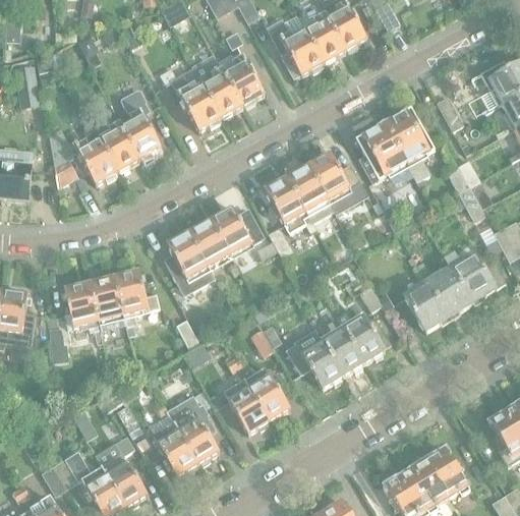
[(239,6),(238,0),(208,0),(218,17),(239,6)]
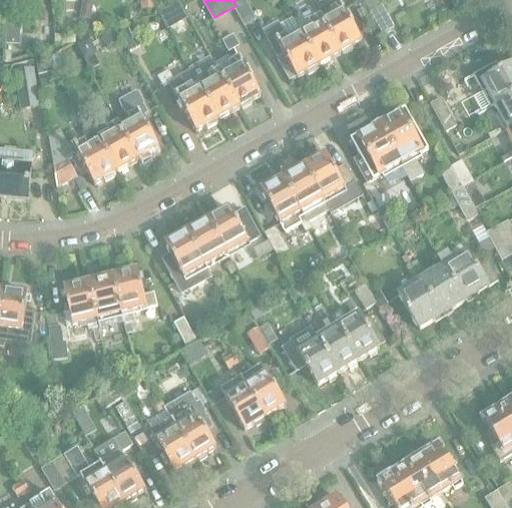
[(257,17),(246,0),(234,0),(235,6),(245,23),(257,17)]
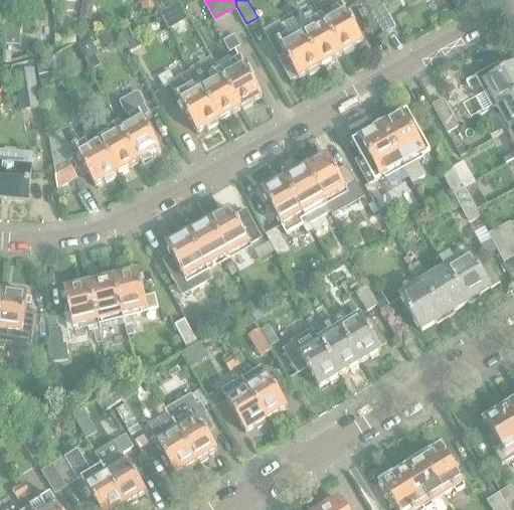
[(363,39),(342,0),(337,0),(320,9),(323,13),(343,51),(344,50),(345,52),(354,47),(353,45),(363,39)]
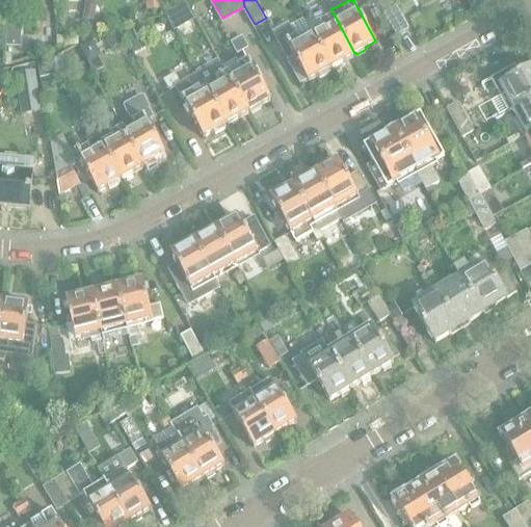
[(409,25),(398,3),(397,1),(385,8),(397,32),(409,25)]
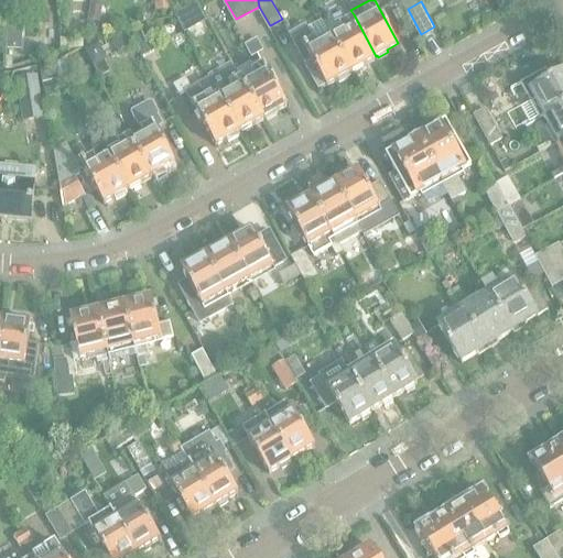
[(376,56),(354,14),(328,29),(352,69),(372,57),(376,56)]
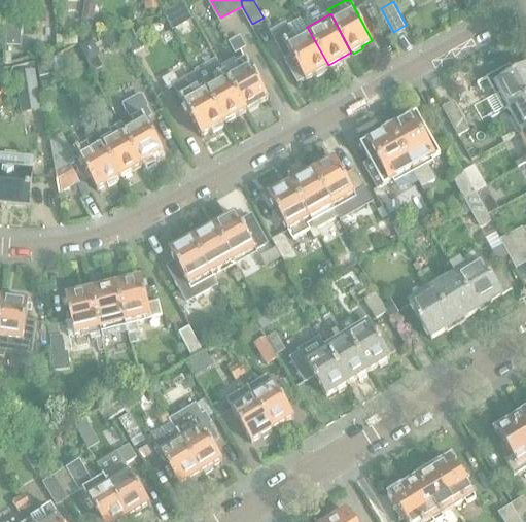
[(328,65),(307,27),(294,34),(287,20),(271,28),(282,48),(287,45),(291,53),(284,56),(297,80),(305,76),(306,78),(316,71),(317,73),(326,68),(325,66),(328,65)]
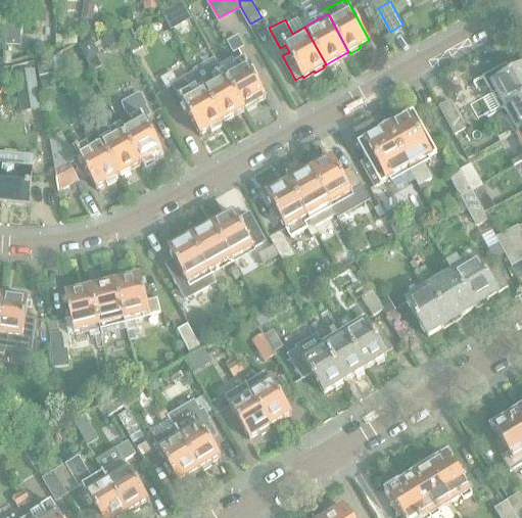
[(143,43),(133,24),(122,30),(120,26),(119,27),(124,37),(126,36),(132,49),(143,43)]
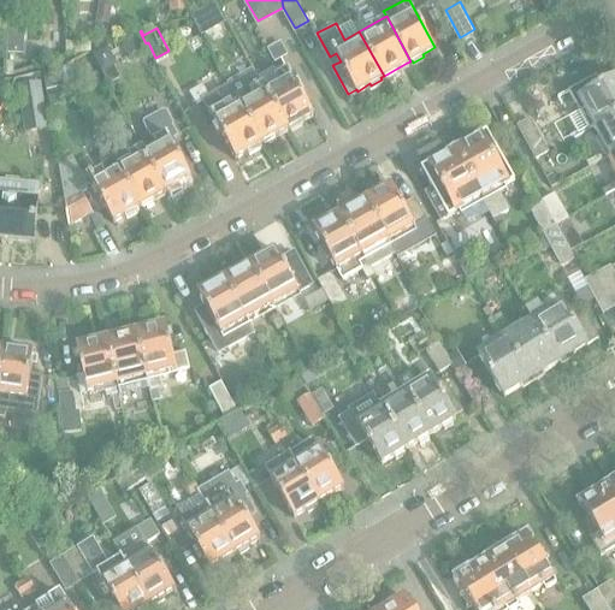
[(146,43),(140,31),(123,40),(129,52),(146,43)]
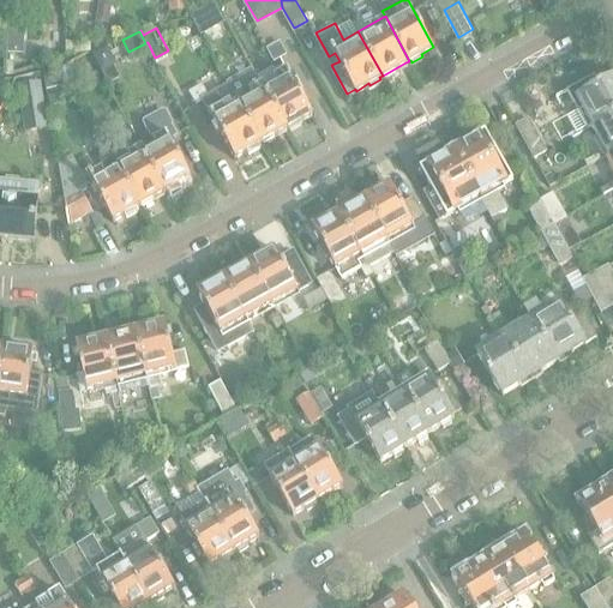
[(287,50),(280,37),(268,44),(275,58),(287,50)]
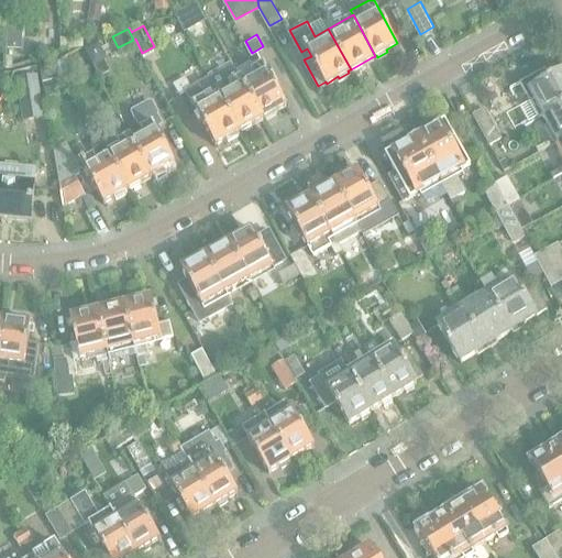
[(233,62),(227,51),(220,54),(227,65),(233,62)]
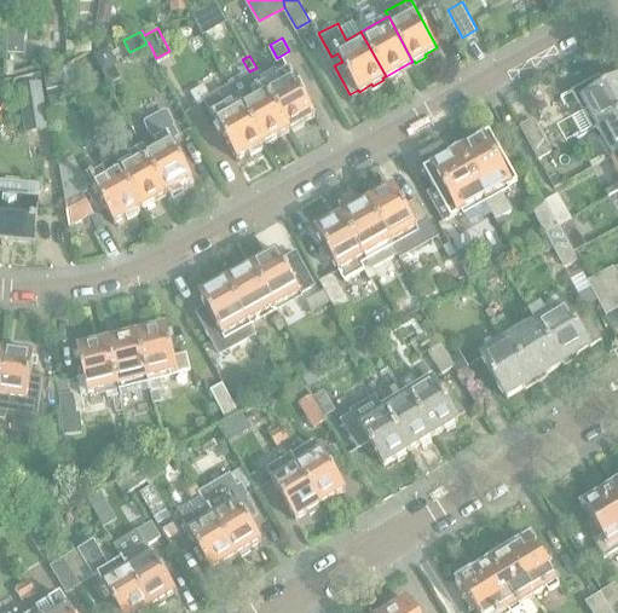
[(75,76),(73,62),(58,64),(62,80),(75,76)]
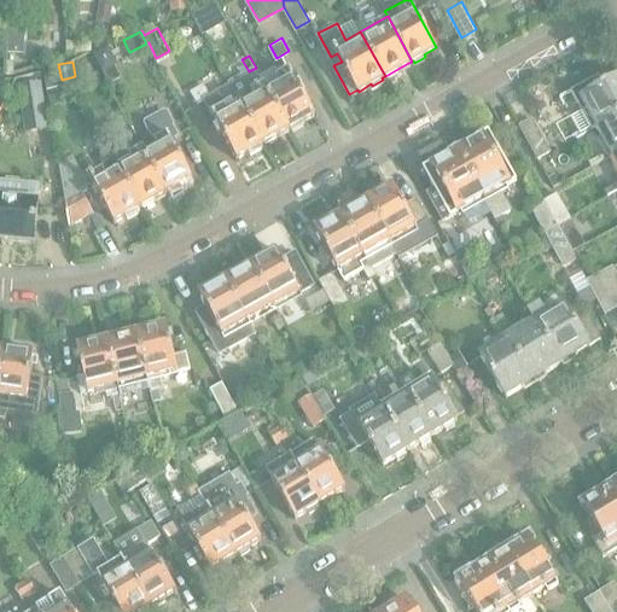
[(115,63),(104,69),(110,81),(121,75),(115,63)]
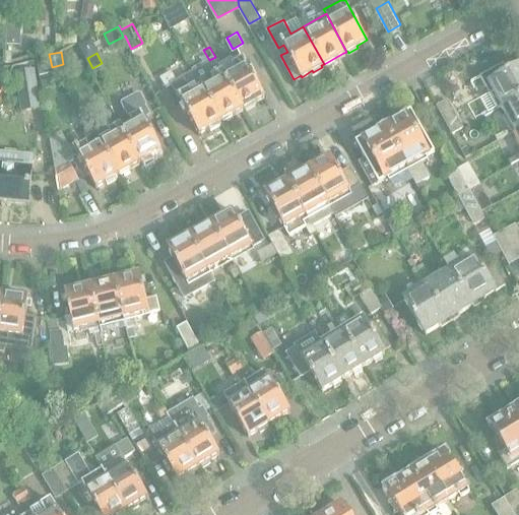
[(265,94),(242,53),(233,58),(236,63),(222,70),(243,107),(246,106),(247,108),(256,102),(255,101),(265,94)]
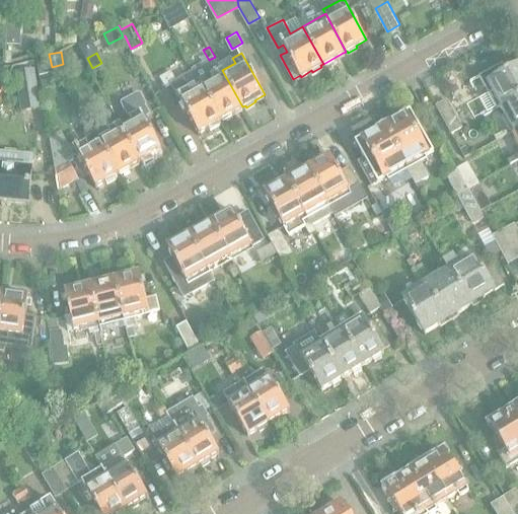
[(517,64),(509,69),(503,60),(482,72),(491,89),(481,95),(489,111),(499,104),(499,103),(517,92),(517,64)]
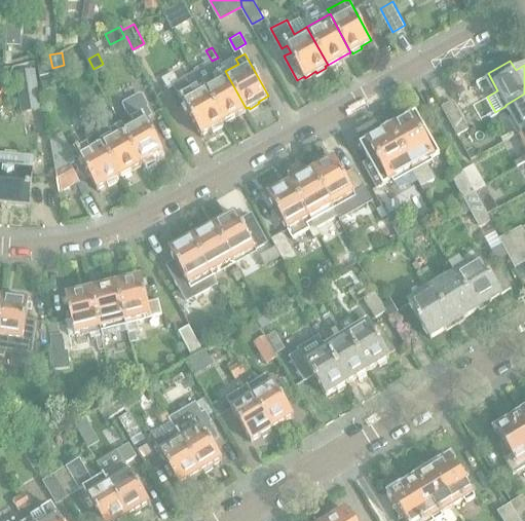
[(246,108),(225,71),(220,62),(198,74),(203,83),(202,83),(223,120),(246,108)]
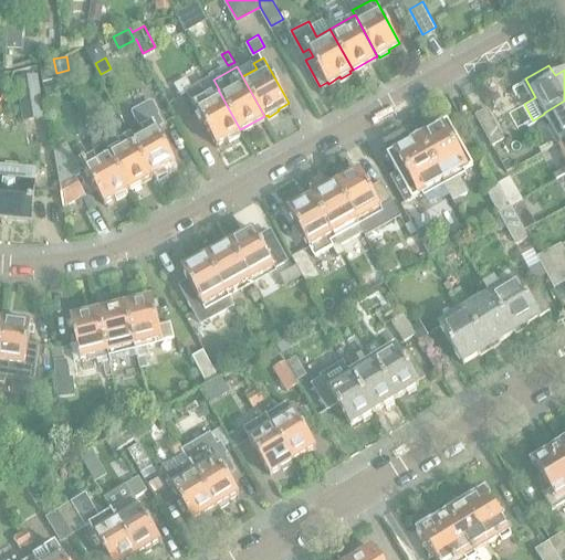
[(45,114),(39,71),(17,74),(23,117),(45,114)]
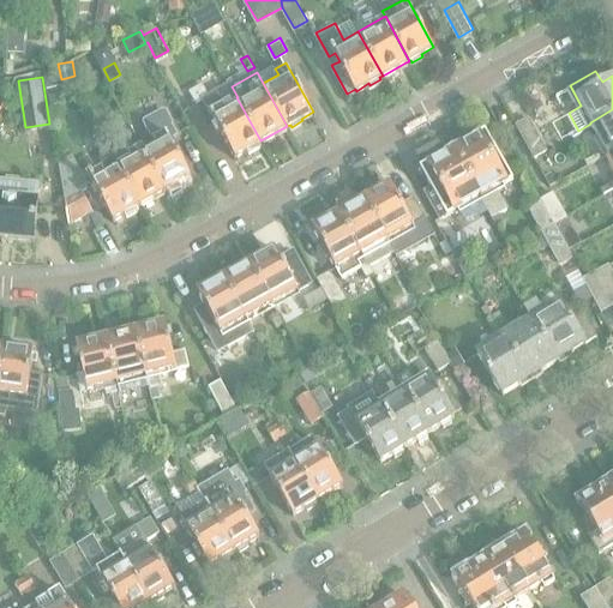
[(203,80),(197,84),(204,97),(211,94),(203,80)]
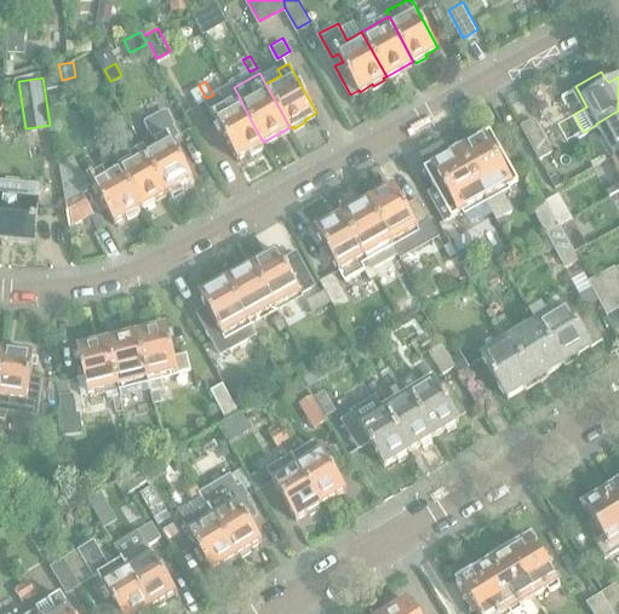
[(199,85),(191,89),(200,102),(206,98),(199,85)]
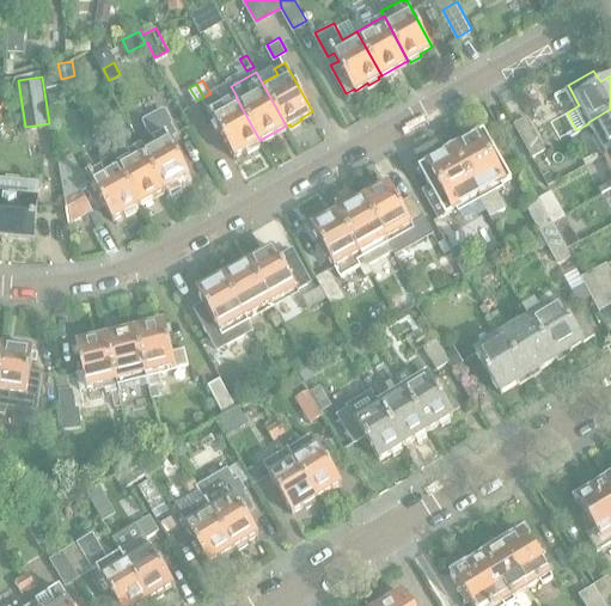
[(260,140),(236,97),(222,104),(219,98),(207,104),(234,154),(248,147),(249,150),(260,144),(258,141),(260,140)]
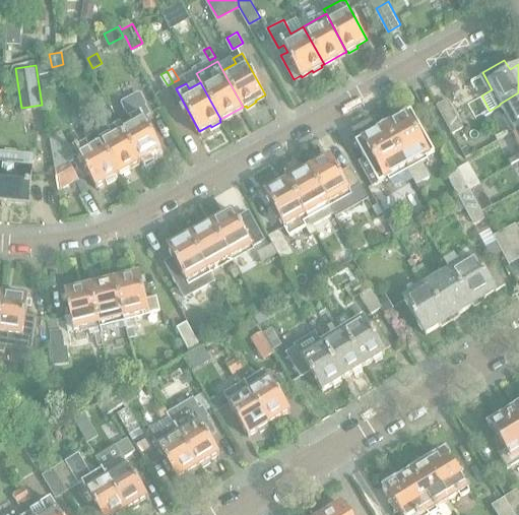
[(161,149),(143,115),(150,111),(146,103),(147,101),(141,90),(139,90),(124,99),(123,101),(128,111),(130,113),(133,117),(120,124),(141,161),(143,159),(144,161),(153,155),(152,154),(161,149)]
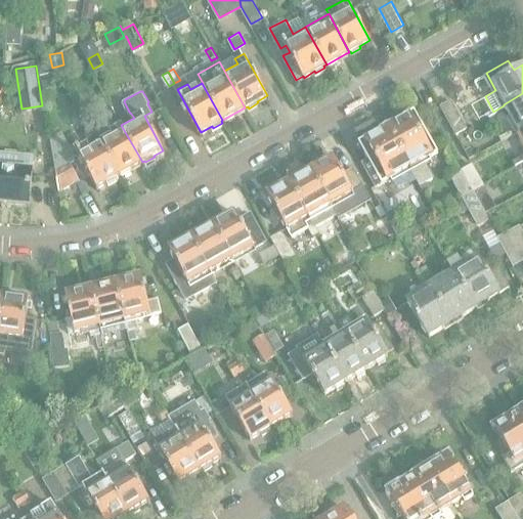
[(522,93),(504,104),(504,105),(516,128),(522,124),(522,93)]
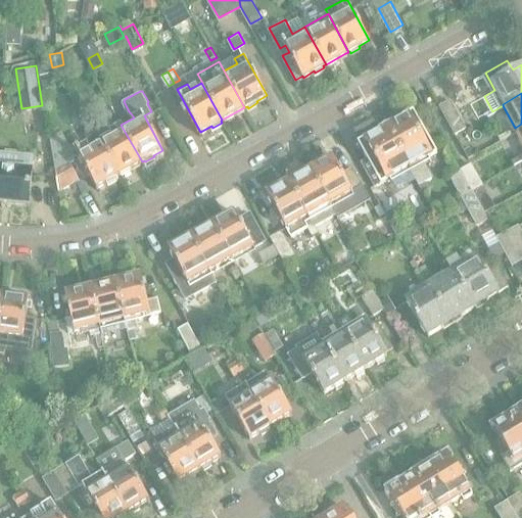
[(467,126),(451,97),(439,103),(456,132),(467,126)]
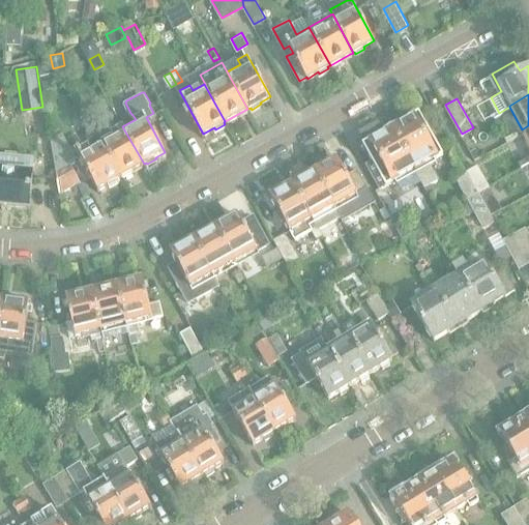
[(115,112),(109,100),(103,104),(109,115),(115,112)]
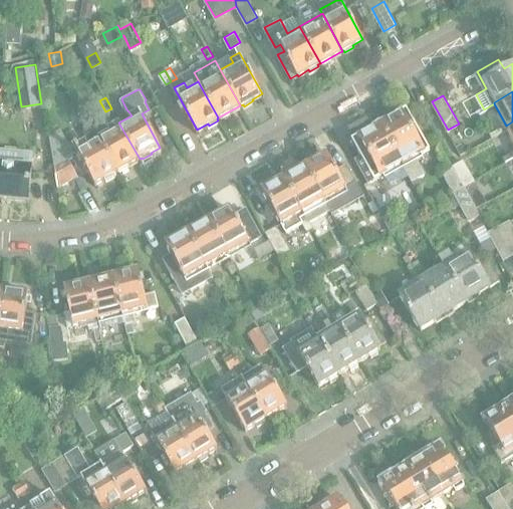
[(430,146),(407,105),(379,119),(403,161),(417,186),(421,183),(418,177),(426,173),(415,154),(430,146)]
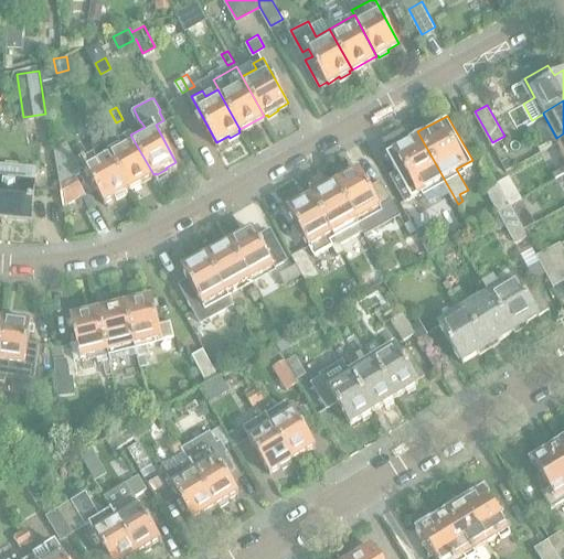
[(443,176),(417,131),(386,149),(397,169),(391,172),(405,197),(443,176)]
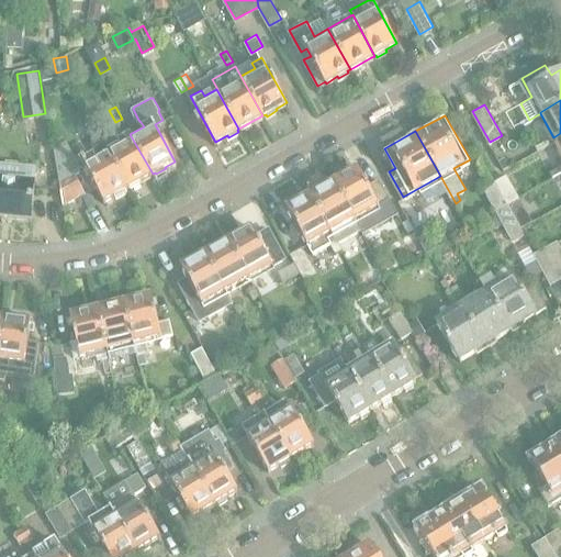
[(153,174),(130,134),(107,147),(128,187),(144,179),(145,181),(153,177),(152,175),(153,174)]
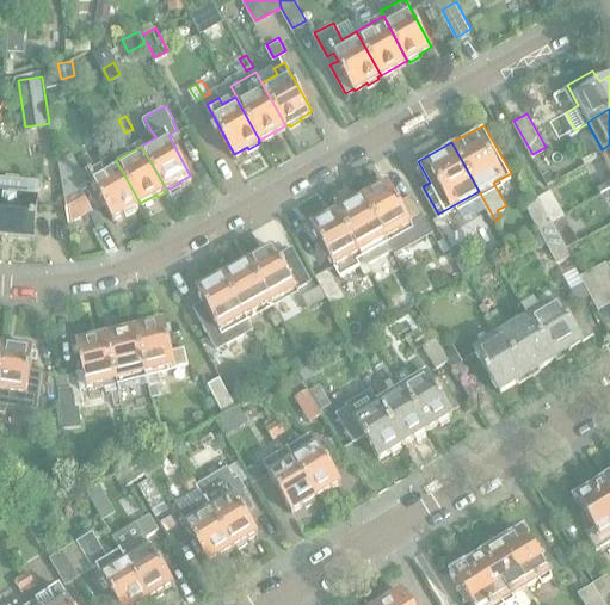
[(140,203),(116,160),(110,149),(96,158),(98,161),(86,168),(114,217),(125,210),(127,213),(137,207),(137,204),(140,203)]
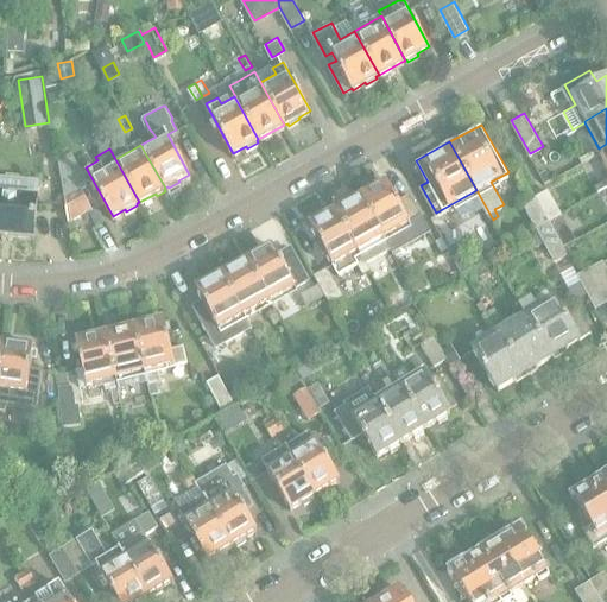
[(582,160),(594,153),(592,150),(580,156),(582,160)]
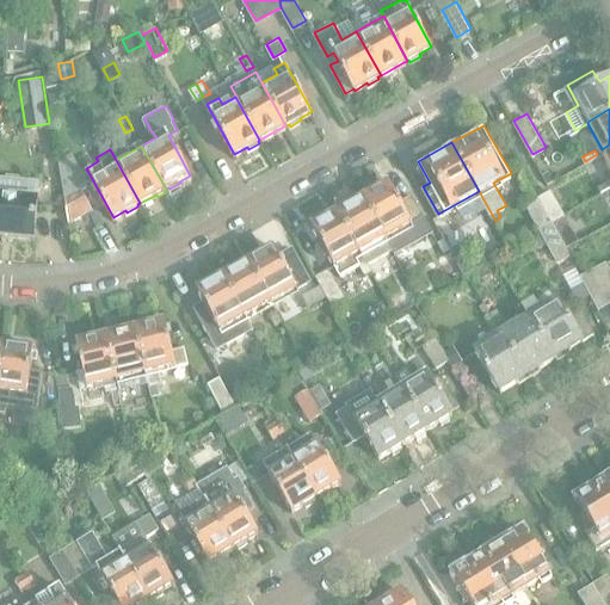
[(555,178),(550,168),(543,172),(548,181),(555,178)]
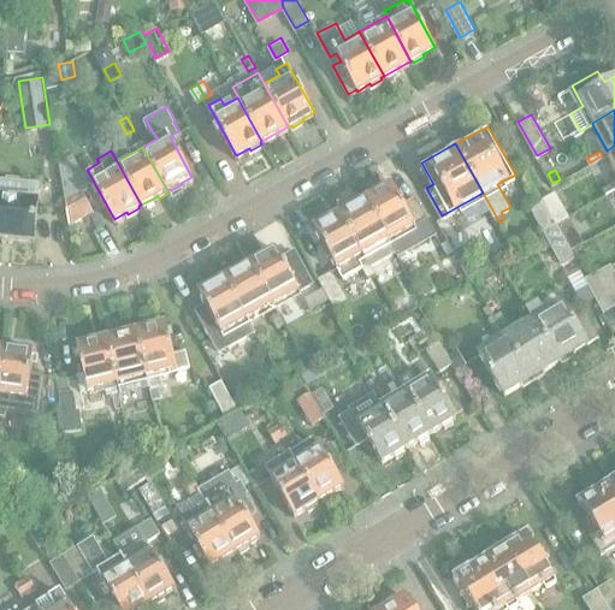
[(34,238),(37,205),(40,179),(0,175),(0,235),(3,236),(3,238),(13,240),(13,236),(34,238)]
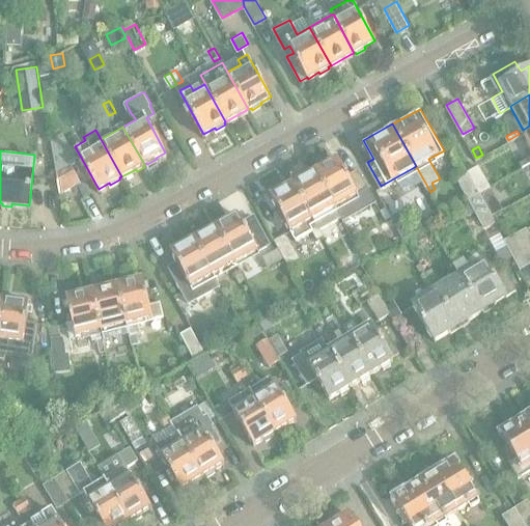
[(522,165),(529,161),(529,156),(520,160),(522,165)]
